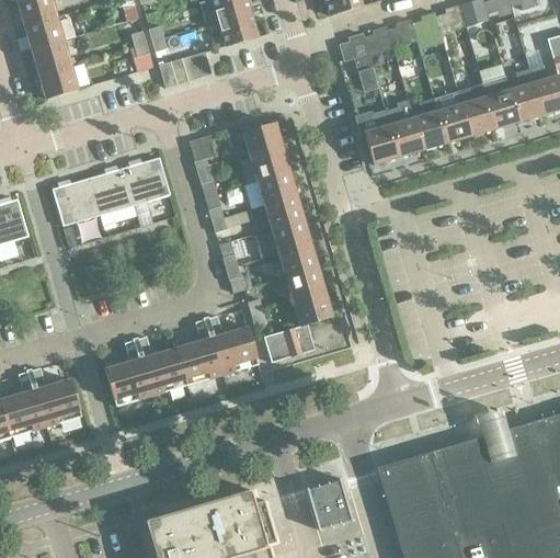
[(24,25),(57,15),(52,0),(21,0),(18,1),(24,25)]
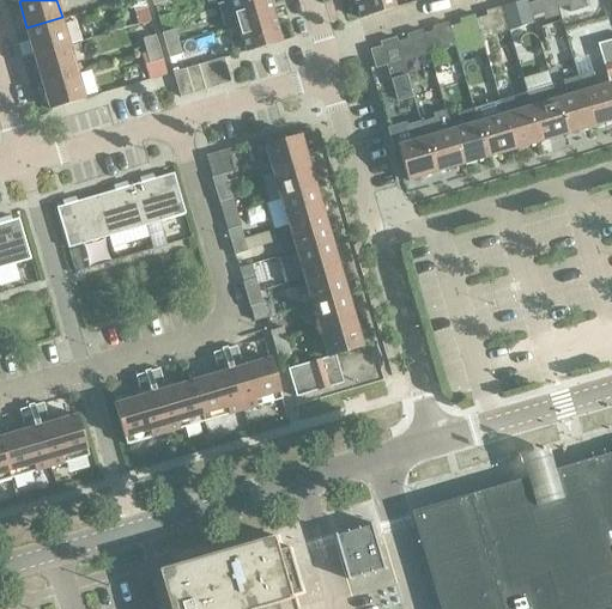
[(133,0),(135,10),(139,23),(151,19),(145,0),(133,0)]
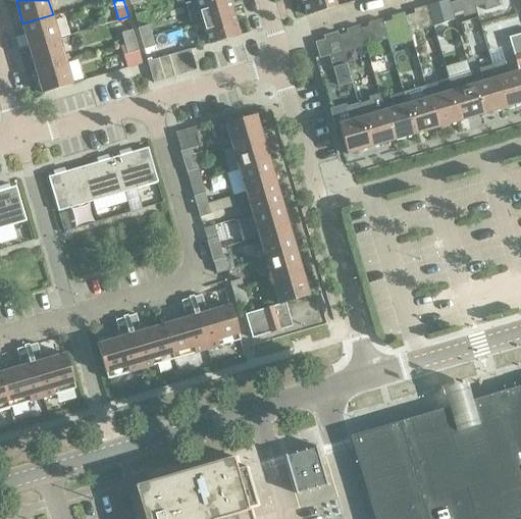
[(197,0),(203,19),(233,10),(230,0),(197,0)]
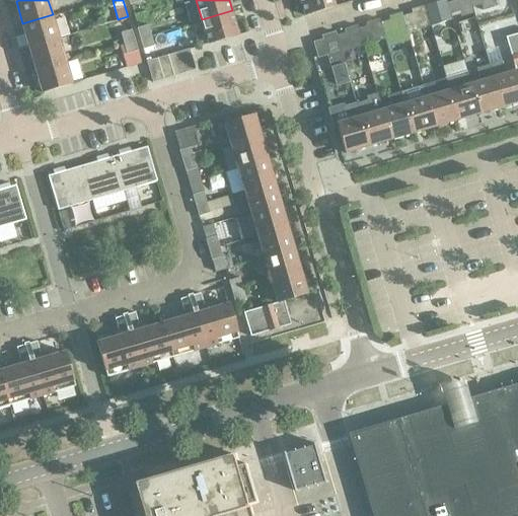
[(300,0),(305,13),(336,5),(334,0),(300,0)]
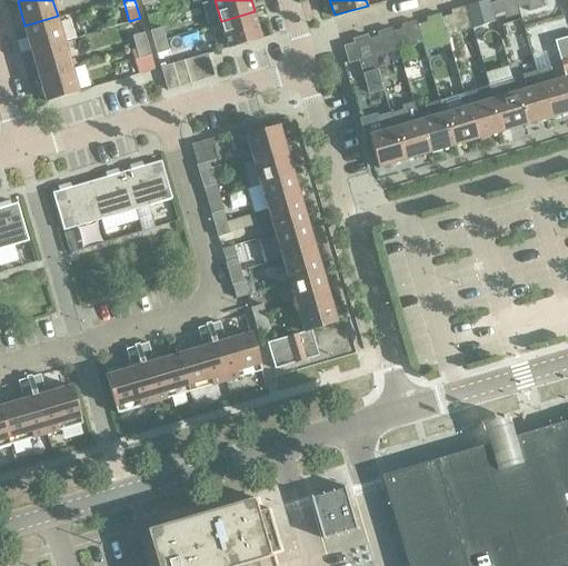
[(469,20),(470,20),(480,17),(482,23),(497,19),(495,13),(494,13),(490,1),(490,0),(480,0),(476,1),(477,6),(466,9),(469,20)]
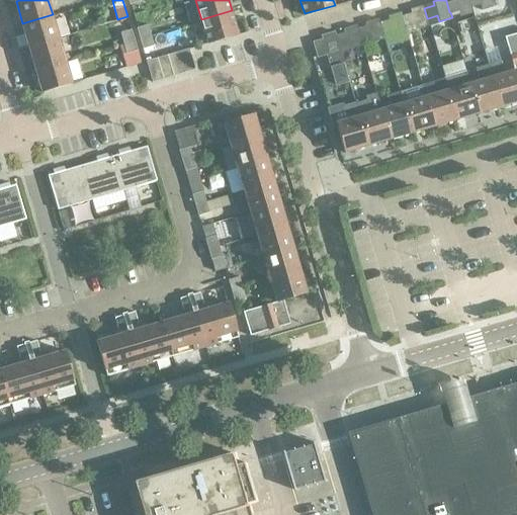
[(449,12),(450,12),(458,9),(460,15),(474,11),(471,5),(469,0),(451,0),(446,1),(449,12)]
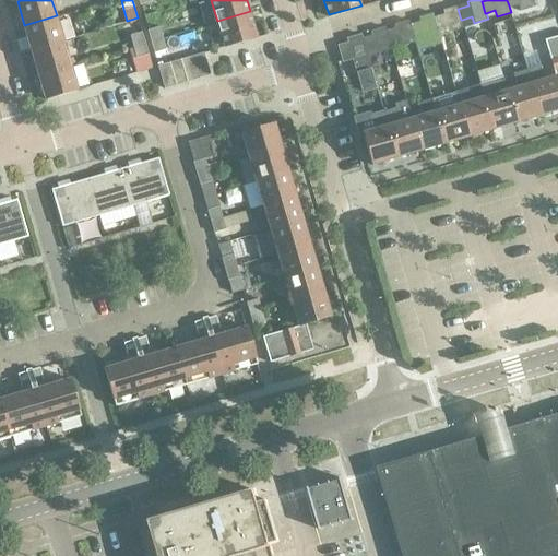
[(507,0),(509,6),(520,3),(522,9),(536,4),(534,0),(507,0)]
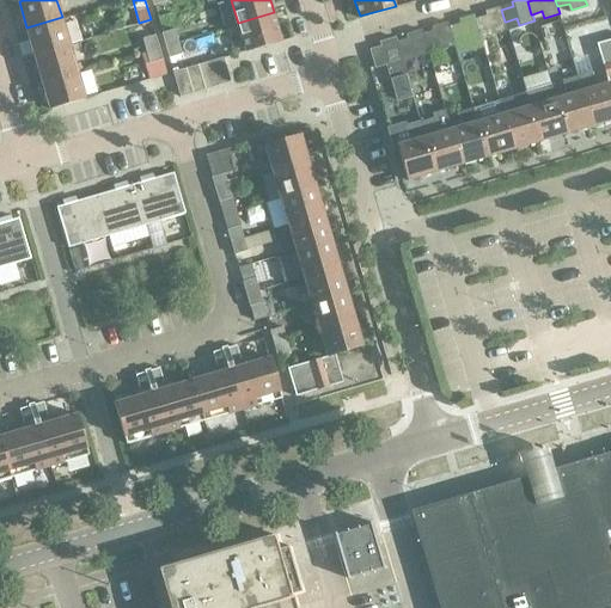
[(478,30),(481,29),(490,26),(493,34),(508,29),(506,22),(505,22),(501,10),(500,5),(486,10),(487,13),(475,17),(478,30)]
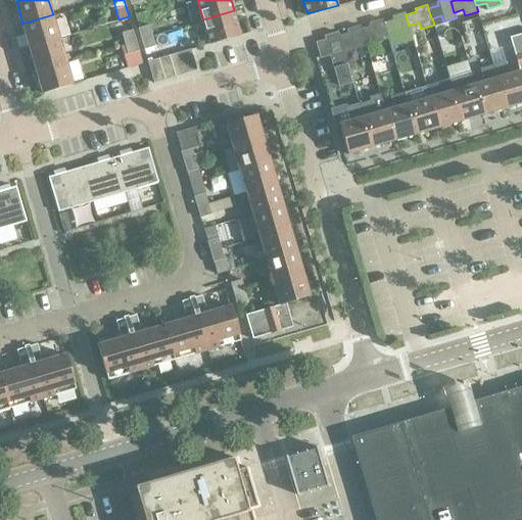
[(203,19),(210,42),(241,34),(234,10),(203,19)]
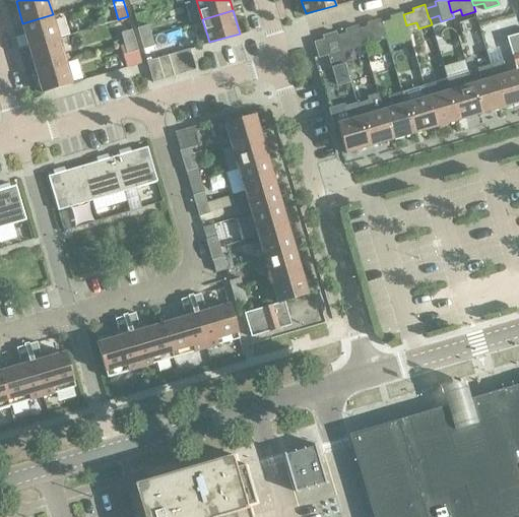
[(396,35),(409,30),(408,24),(406,25),(403,14),(402,10),(390,14),(391,18),(381,21),(384,31),(394,28),(396,35)]
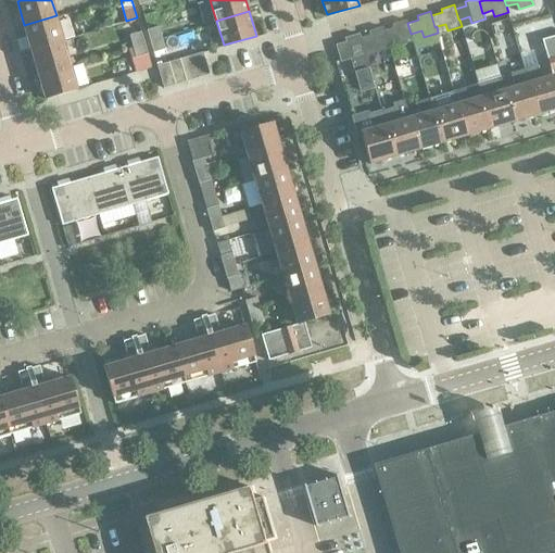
[(57,15),(24,25),(32,49),(63,39),(57,15)]
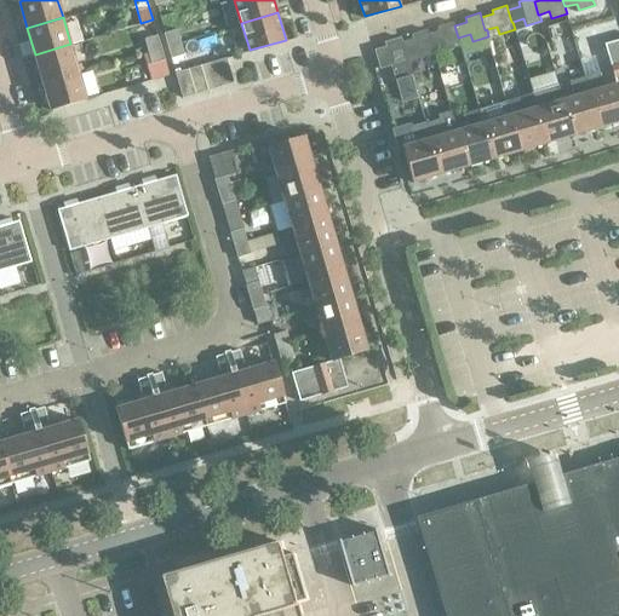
[(440,29),(428,33),(431,46),(433,45),(443,42),(446,49),(460,45),(458,38),(454,26),(453,21),(439,24),(440,29)]
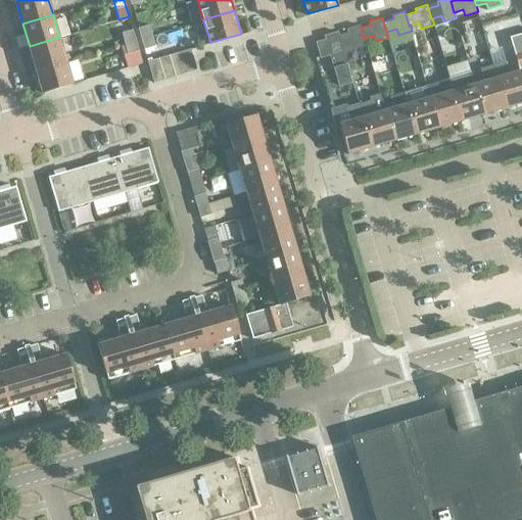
[(139,27),(142,37),(152,34),(149,24),(139,27)]
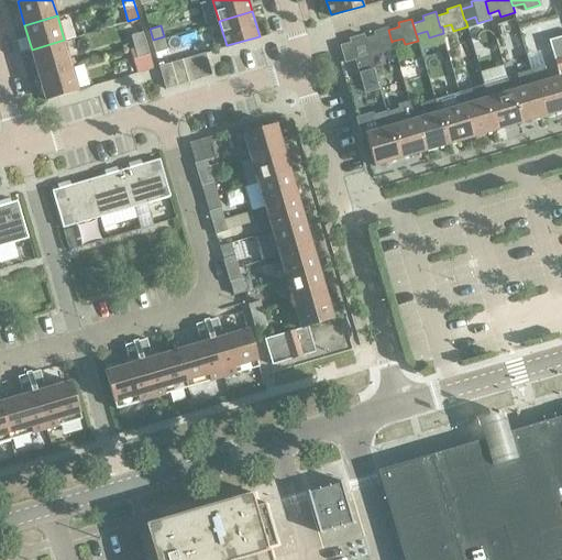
[(375,34),(365,37),(368,48),(378,45),(381,51),(394,47),(393,41),(392,42),(388,30),(387,25),(374,30),(375,34)]
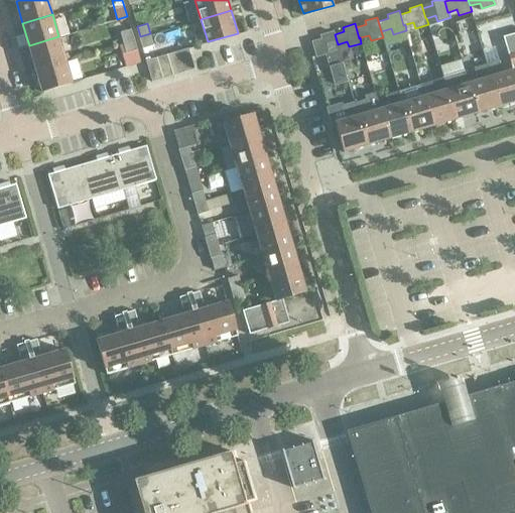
[(134,38),(131,28),(121,31),(124,41),(134,38)]
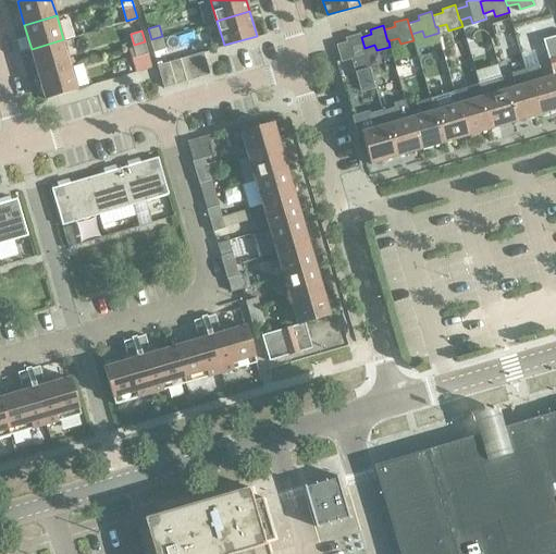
[(367,56),(365,48),(361,37),(359,33),(346,36),(347,40),(337,44),(341,54),(351,51),(353,59),(367,56)]
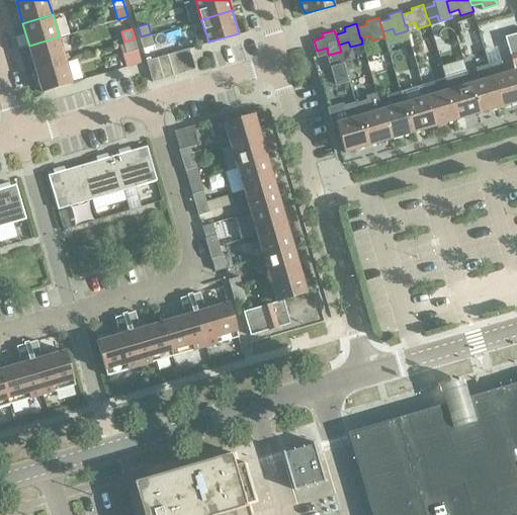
[(516,31),(505,35),(515,69),(516,73),(516,31)]
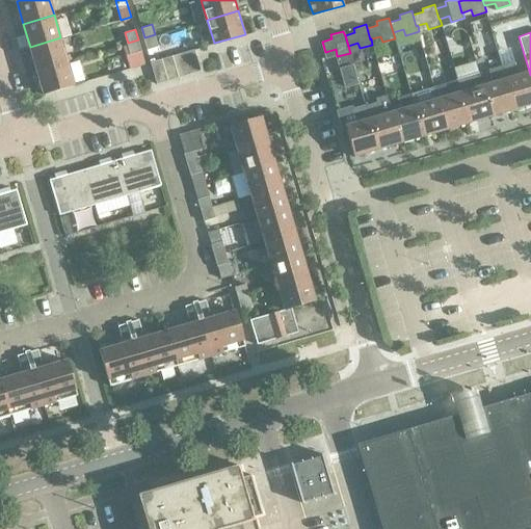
[(155,34),(144,37),(148,49),(158,46),(155,34)]
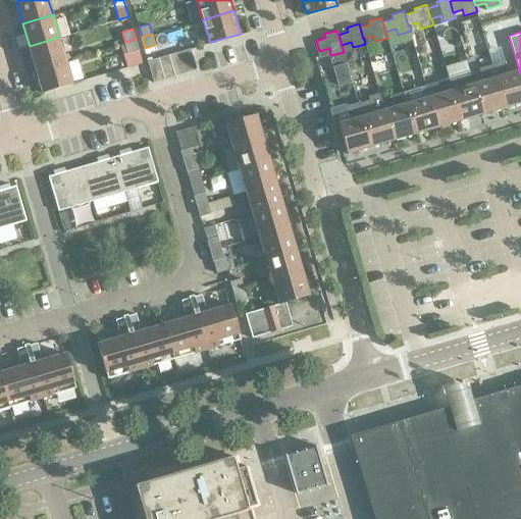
[(59,37),(30,46),(36,68),(66,59),(59,37)]
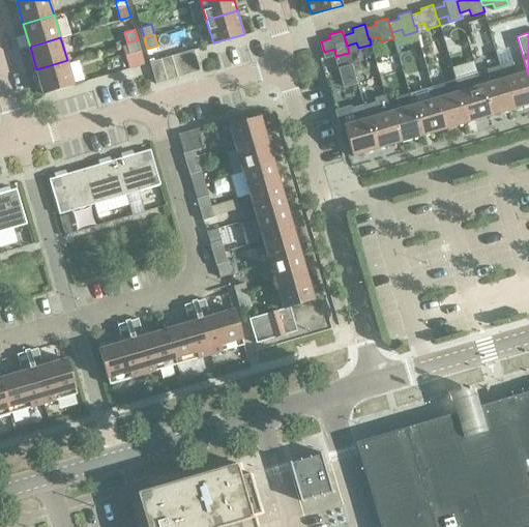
[(130,53),(141,50),(138,39),(127,42),(130,53)]
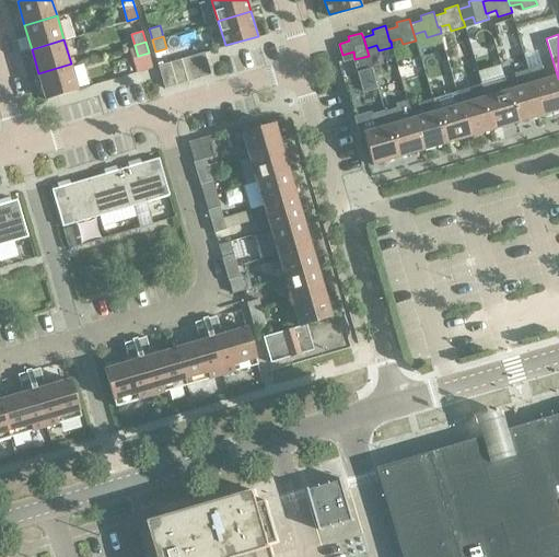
[(200,77),(211,73),(205,51),(193,55),(200,77)]
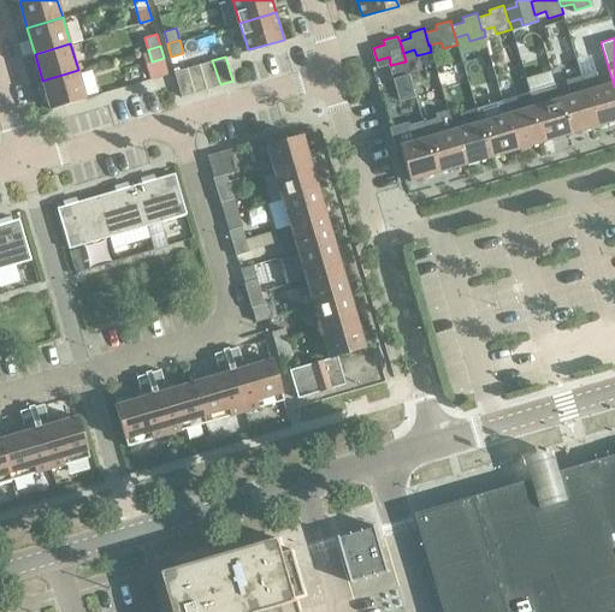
[(200,64),(207,88),(220,84),(212,60),(200,64)]
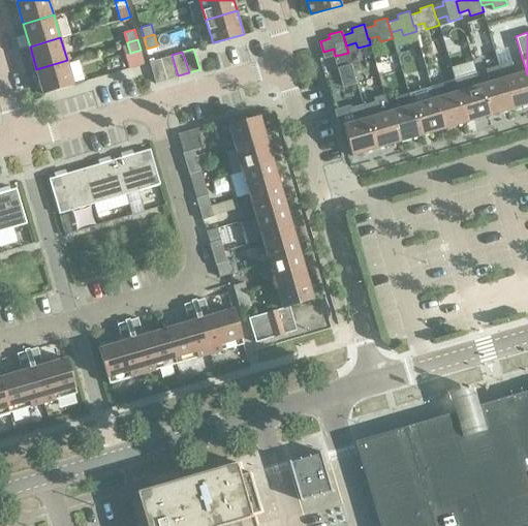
[(161,58),(167,79),(178,75),(172,55),(161,58)]
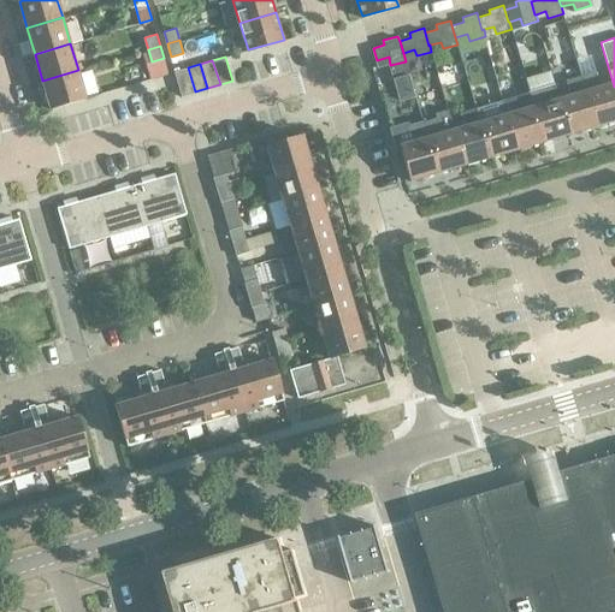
[(175,71),(182,95),(195,91),(188,67),(175,71)]
